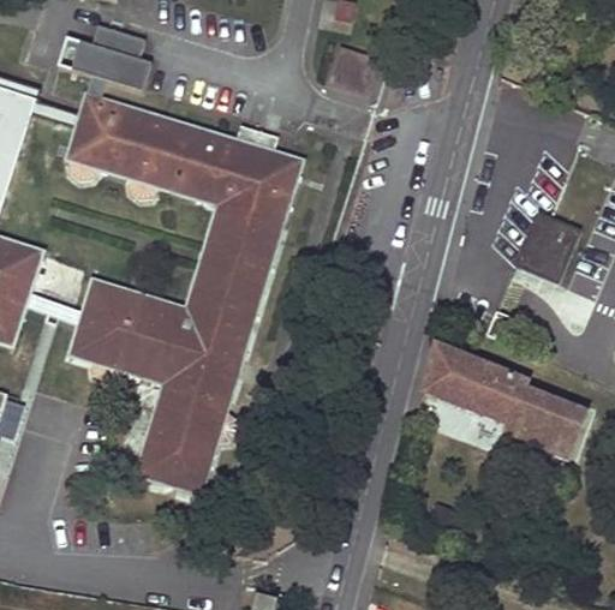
[(65,34),(55,66),(91,77),(87,91),(101,95),(106,81),(142,93),(151,61),(138,58),(144,40),(97,25),(91,42),(65,34)]
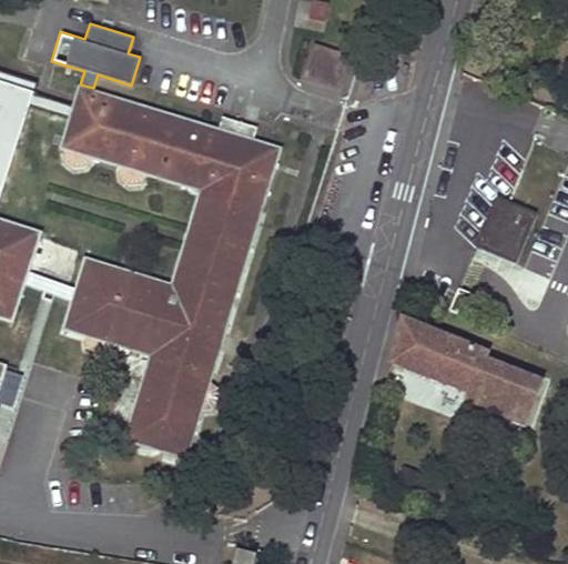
[(302,76),(338,87),(350,52),(313,40),(302,76)]
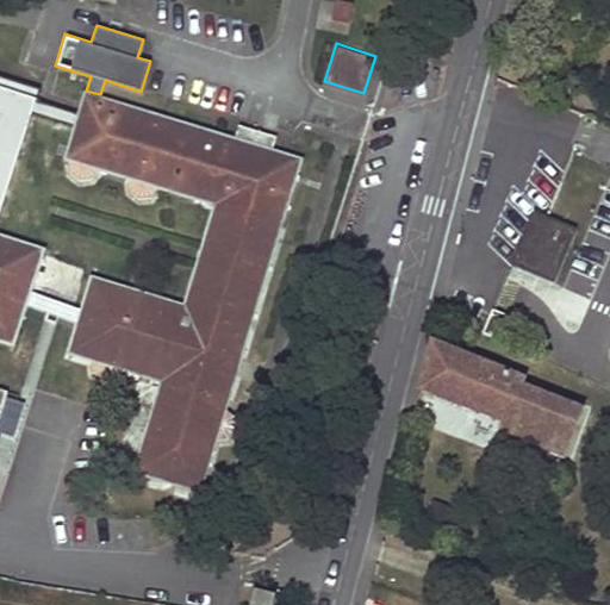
[(0,214),(33,112),(73,125),(78,112),(36,98),(0,86),(0,214)]
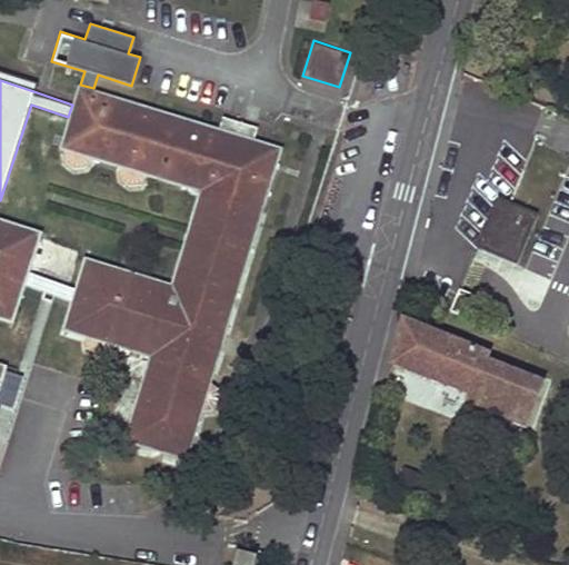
[(259,217),(280,147),(253,138),(237,134),(217,127),(93,88),(80,85),(79,83),(73,101),(72,105),(68,117),(60,146),(62,147),(62,154),(63,158),(68,164),(71,165),(76,166),(82,166),(89,161),(91,156),(118,164),(118,171),(119,175),(123,181),(127,182),(131,184),(135,184),(138,182),(142,181),(145,178),(148,174),(201,189),(171,284),(85,256),(76,287),(71,299),(62,328),(83,335),(83,342),(85,345),(89,352),(92,353),(97,354),(100,354),(105,353),(108,352),(110,348),(113,344),(149,354),(123,438),(186,457),(222,338),(259,217)]
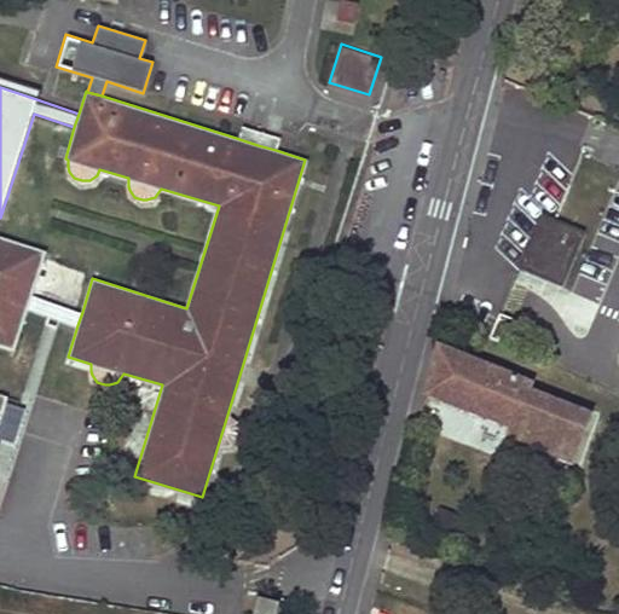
[(553,216),(542,212),(537,224),(548,227),(553,216)]
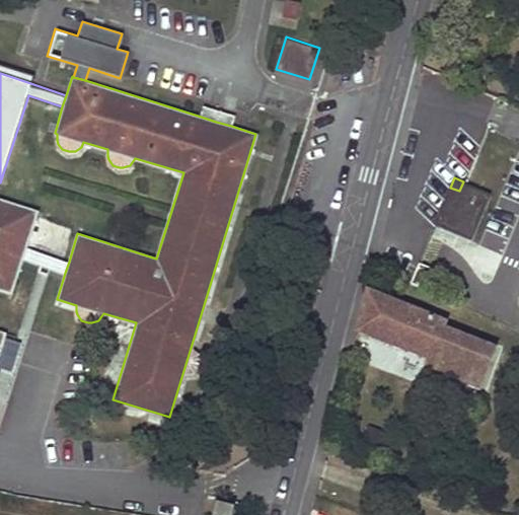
[(473,233),(490,193),(463,181),(459,191),(450,188),(437,218),(473,233)]
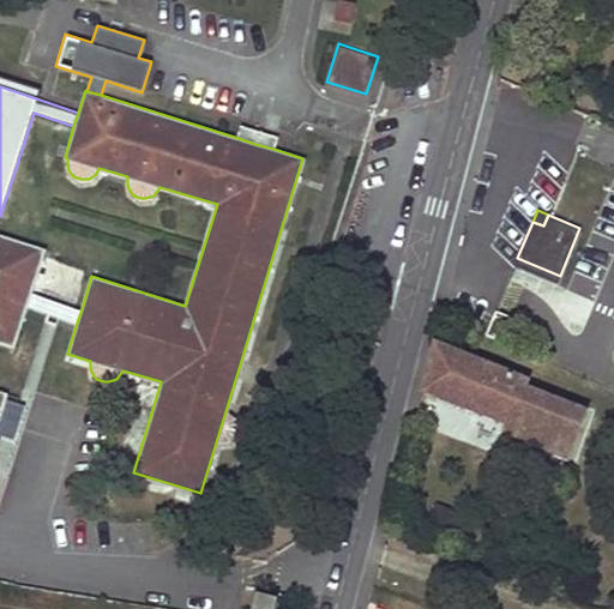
[(0,341),(12,344),(25,305),(29,290),(43,248),(0,234),(0,341)]
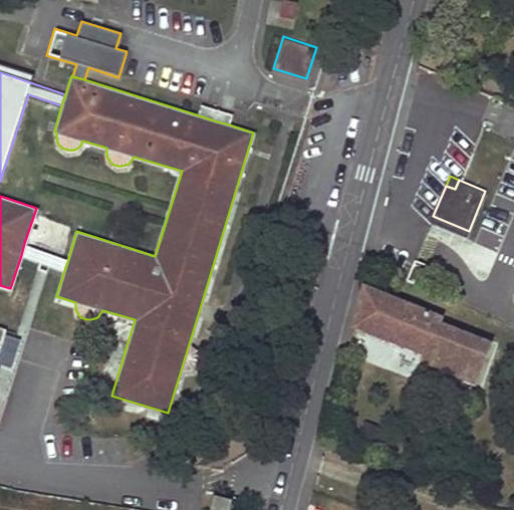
[(431,221),(466,236),(469,231),(433,216),(431,221)]
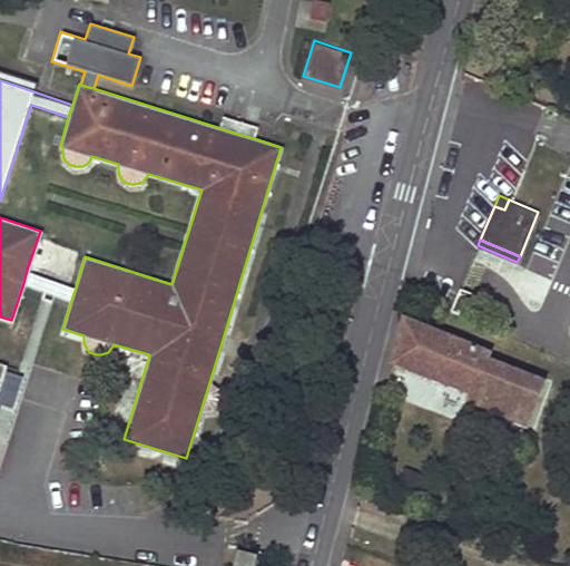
[(76,288),(27,270),(23,283),(49,292),(71,300),(76,288)]
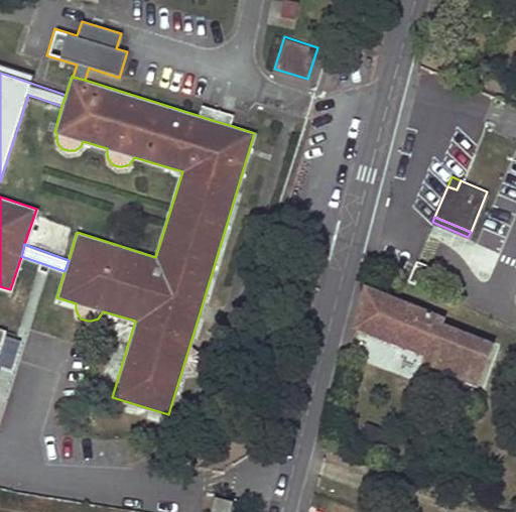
[(357,333),(427,361),(424,369),(443,377),(478,389),(493,352),(455,337),(439,331),(442,324),(440,324),(366,293),(357,333)]
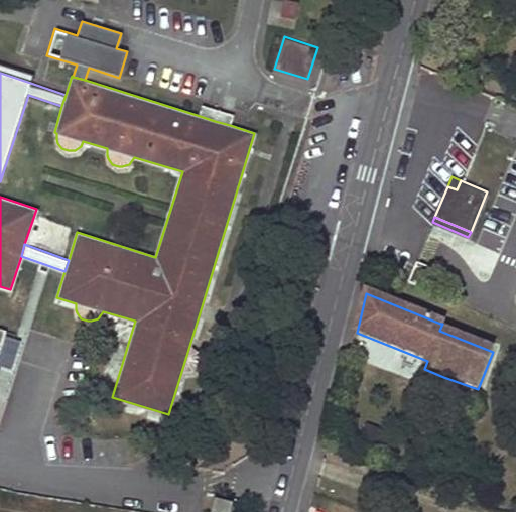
[(213,511),(233,511),(236,502),(217,498),(213,511)]
